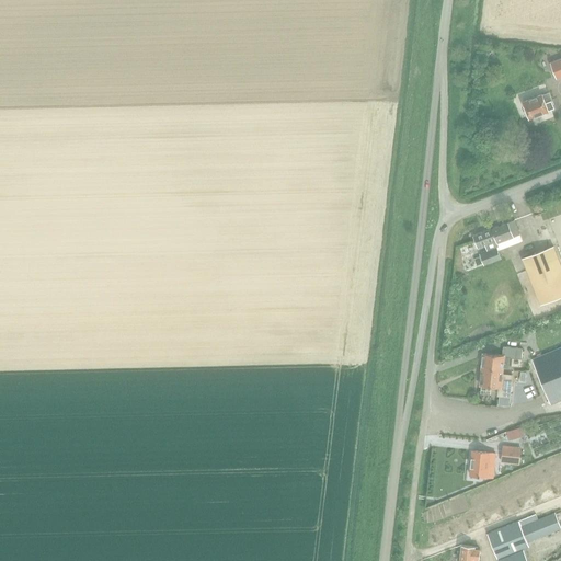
[(560,58),(551,63),(557,78),(560,76),(560,58)]
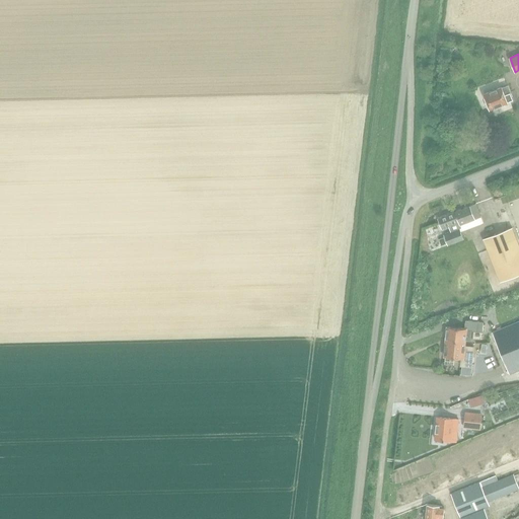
[(502,87),(484,94),(489,109),(507,102),(507,101),(512,99),(509,92),(510,91),(508,85),(502,88),(502,87)]
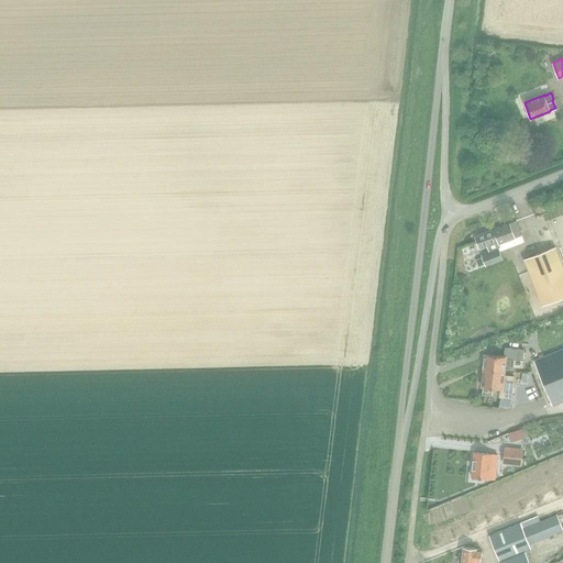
[(500,246),(499,243),(521,235),(516,220),(475,235),(479,246),(487,244),(489,251),(482,254),(486,266),(503,260),(498,247),(500,246)]
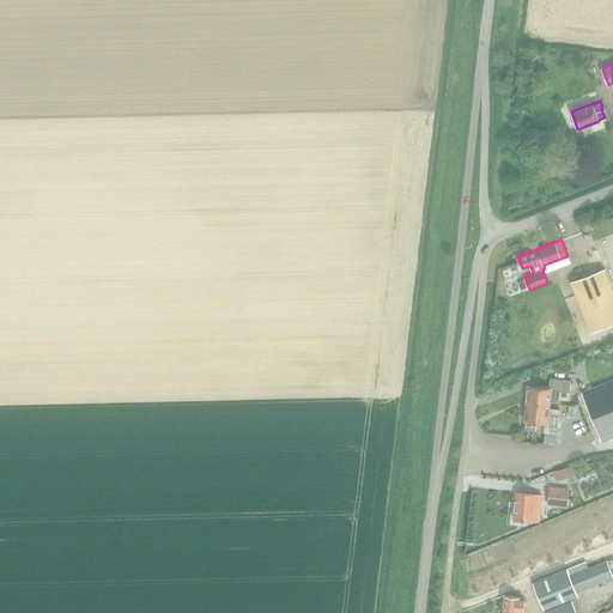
[(612,289),(605,269),(571,283),(590,332),(612,322),(612,289)]
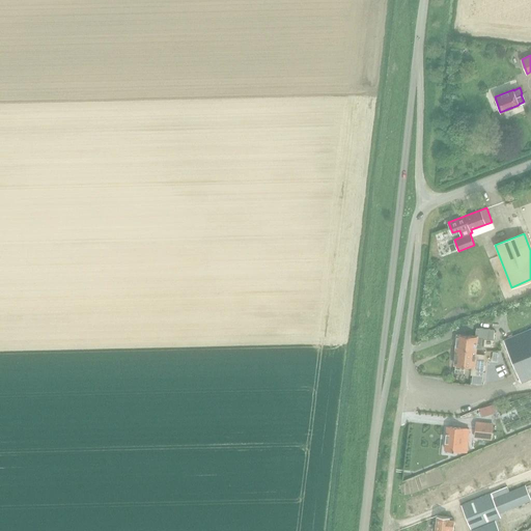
[(494,339),(495,330),(476,328),(475,336),(457,334),(457,336),(454,336),(454,341),(456,341),(455,348),(475,350),(476,346),(481,346),(482,338),(494,339)]
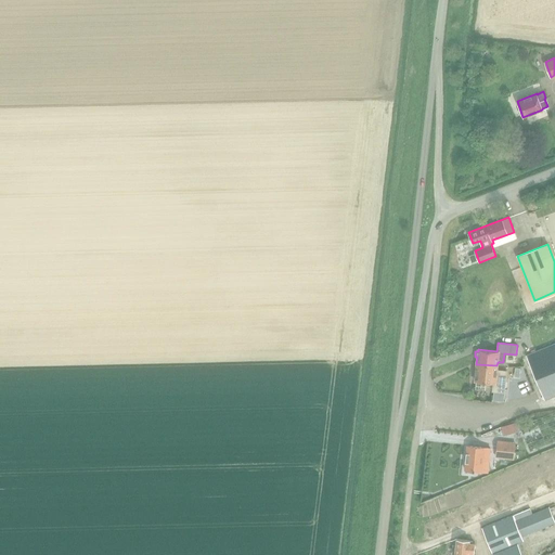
[(554,343),(526,356),(544,399),(554,395),(554,343)]
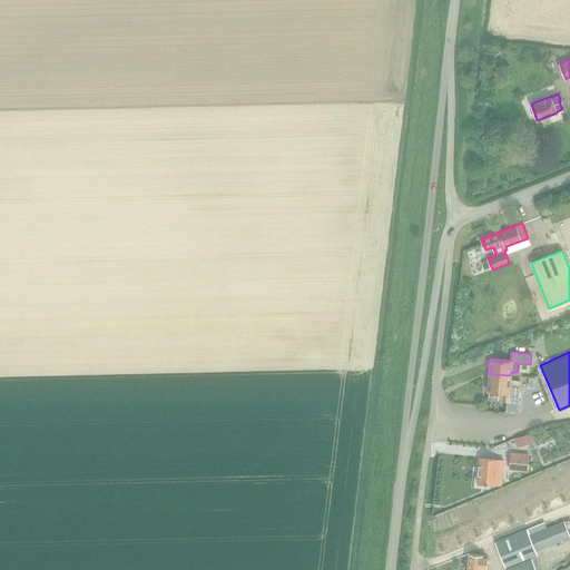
[(510,381),(510,375),(489,374),(488,381),(485,381),(485,389),(488,389),(488,392),(507,394),(505,402),(518,403),(520,382),(510,381)]
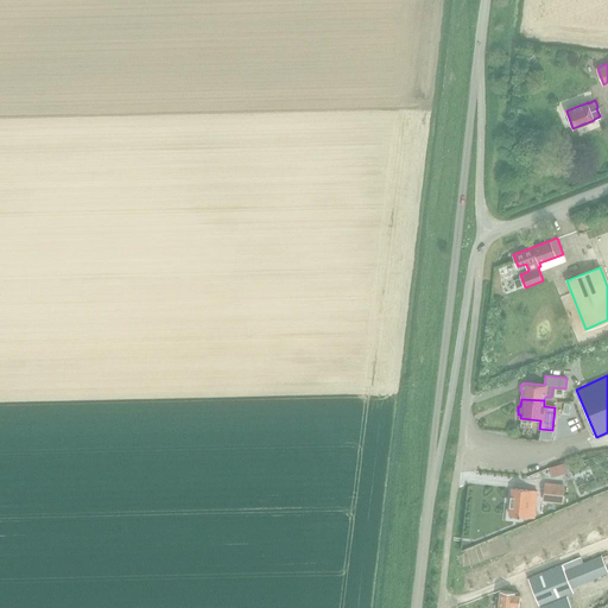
[(545,483),(543,499),(562,501),(563,486),(545,483)]
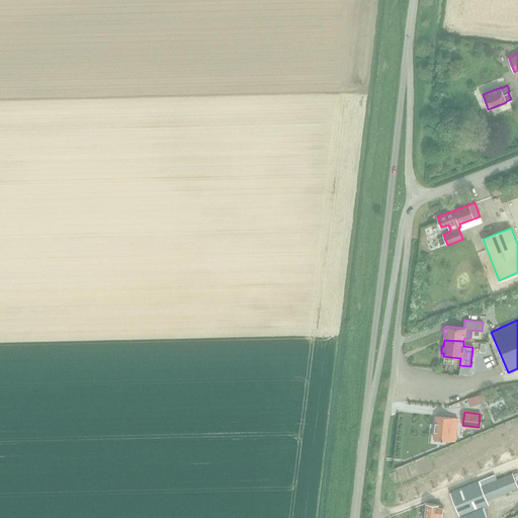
[(457,418),(436,415),(434,437),(455,440),(457,418)]
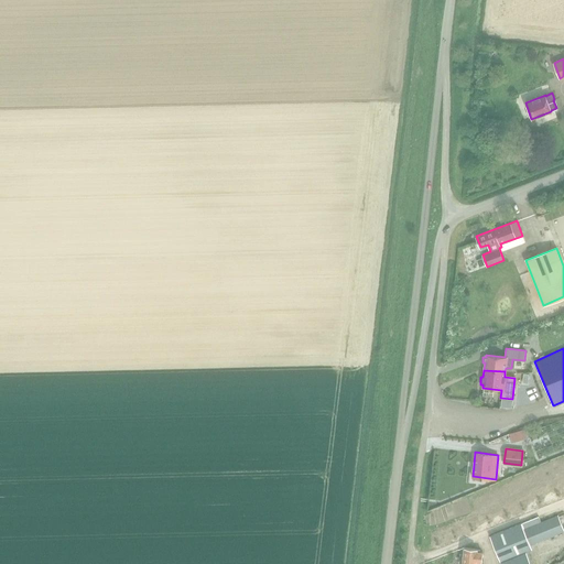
[(563,530),(557,514),(541,522),(538,523),(535,518),(489,535),(500,562),(525,551),(532,549),(530,544),(563,530)]
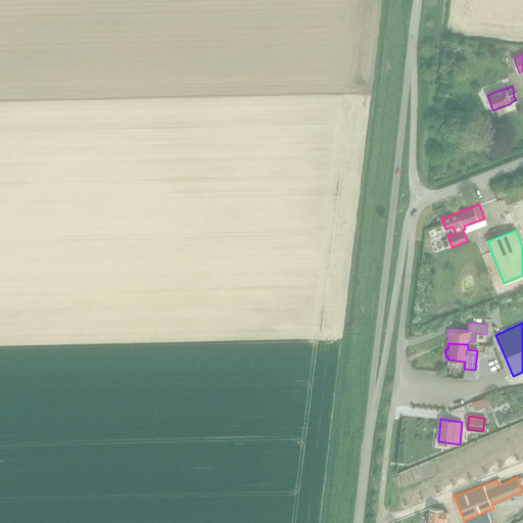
[(442,507),(430,506),(428,522),(445,522),(446,509),(442,509),(442,507)]
